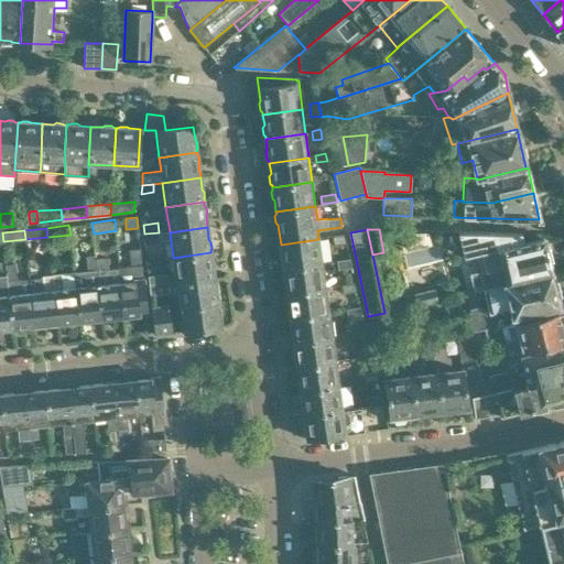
[(160,242),(159,232),(144,234),(145,245),(160,242)]
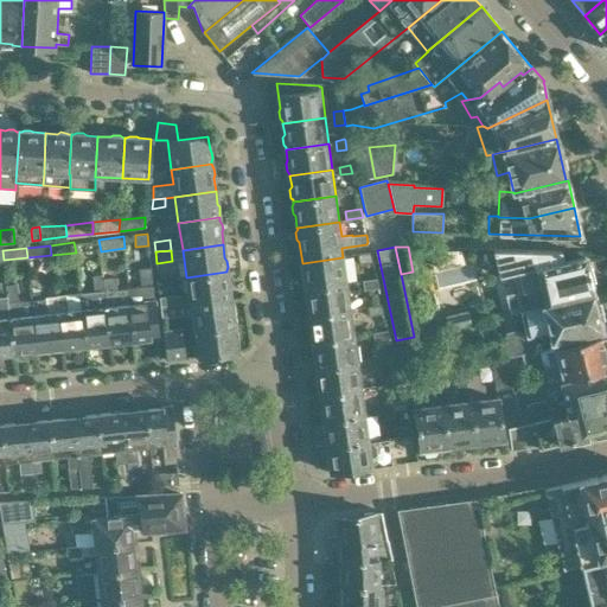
[(564,261),(562,251),(493,250),(500,275),(513,273),(519,293),(505,296),(509,314),(523,312),(522,311),(594,293),(585,255),(564,261)]
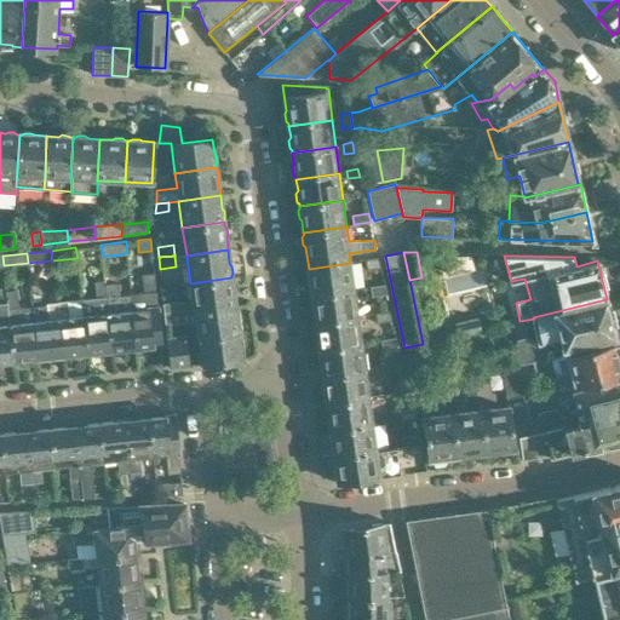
[(367,269),(380,267),(382,267),(379,257),(366,259),(367,269)]
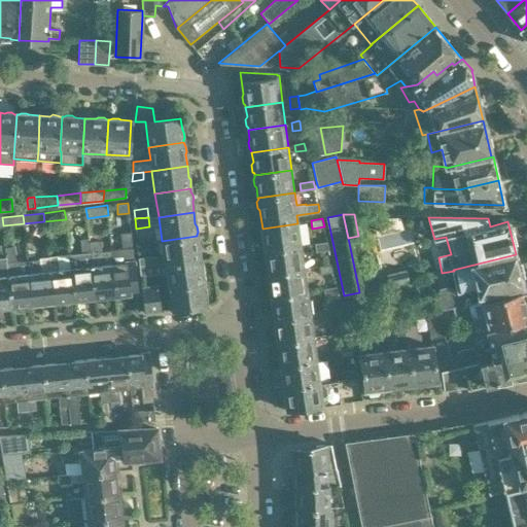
[(301,247),(297,223),(262,229),(264,239),(262,242),(262,248),(266,250),(266,251),(301,247)]
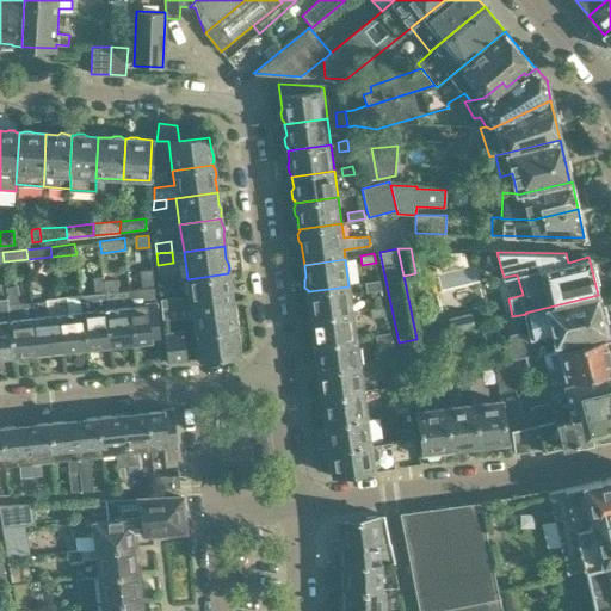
[(156,316),(150,269),(141,270),(143,289),(128,290),(134,343),(159,340),(156,316)]
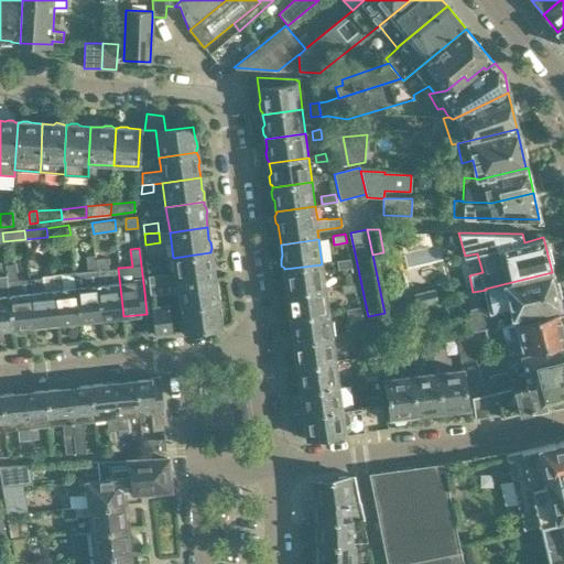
[(210,252),(173,258),(176,282),(214,278),(213,267),(214,263),(213,259),(210,256),(210,252)]
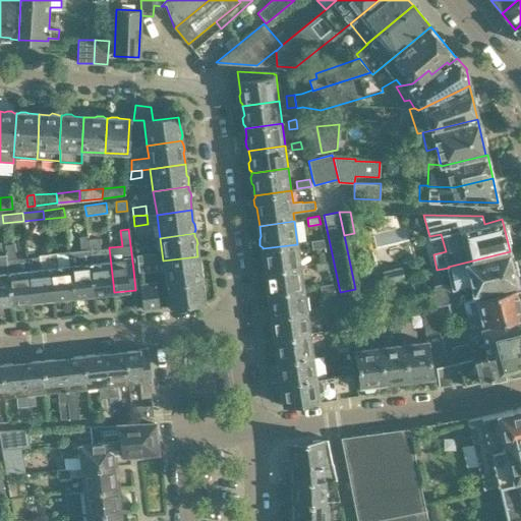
[(81,251),(68,252),(73,296),(75,296),(77,298),(82,297),(83,295),(94,294),(88,239),(88,236),(80,237),(81,251)]
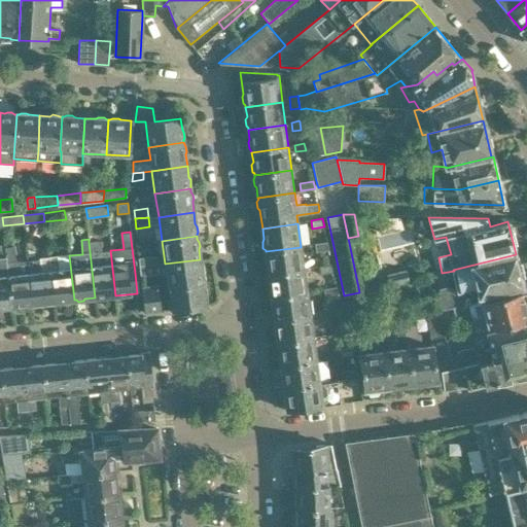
[(115,295),(110,250),(103,251),(101,241),(89,242),(95,297),(115,295)]
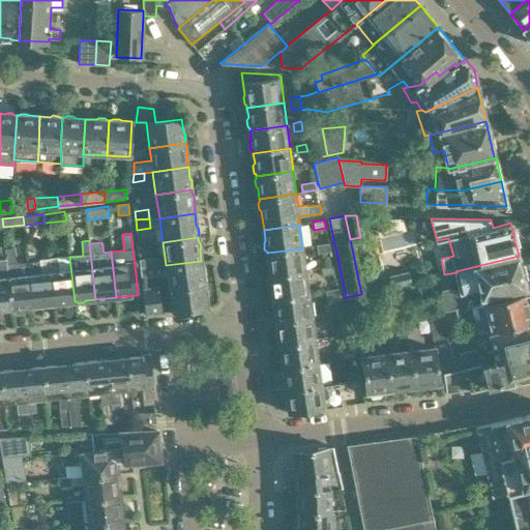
[(331,251),(329,243),(317,244),(318,253),(331,251)]
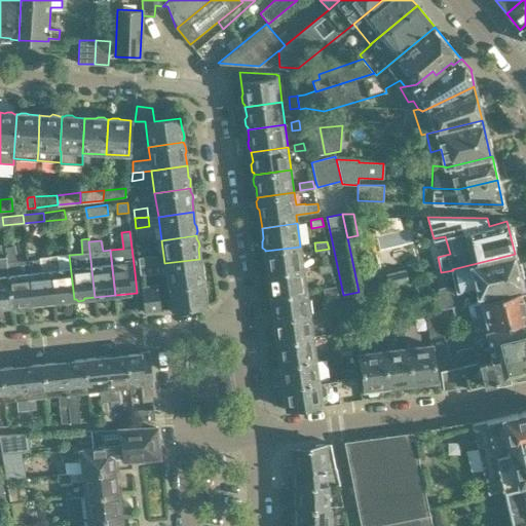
[(32,304),(28,260),(16,262),(14,246),(5,247),(6,257),(11,306),(32,304)]
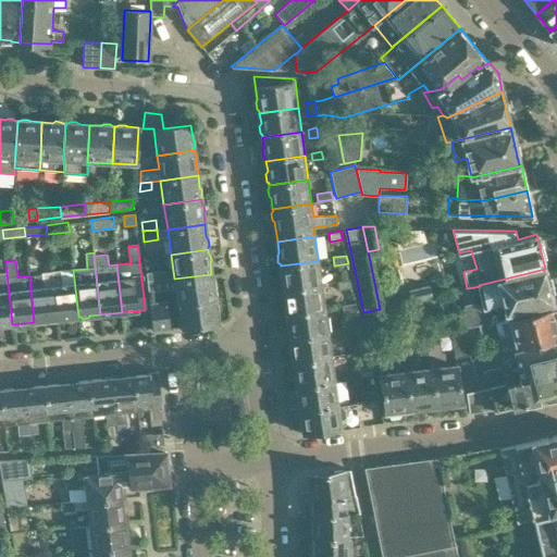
[(321,285),(318,261),(281,265),(282,276),(281,280),(281,287),(284,289),(284,291),(321,285)]
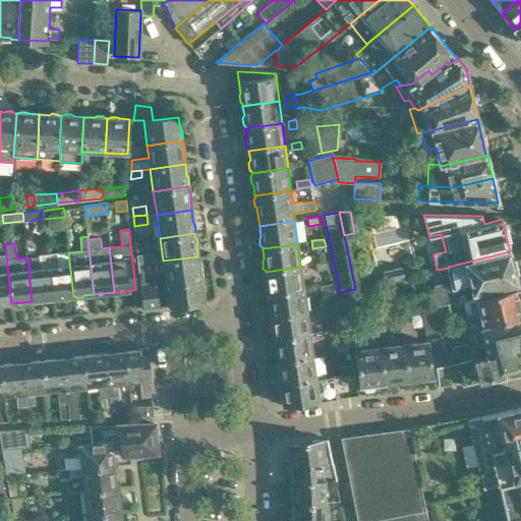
[(518,284),(510,251),(448,267),(449,268),(453,289),(445,284),(428,287),(432,306),(435,305),(435,307),(449,304),(474,298),(473,294),(518,284)]
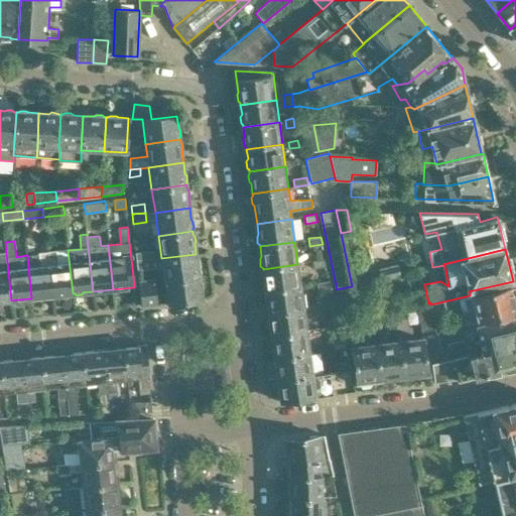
[(68,250),(56,251),(47,251),(52,295),(61,294),(63,296),(70,295),(71,294),(73,293),(68,250)]
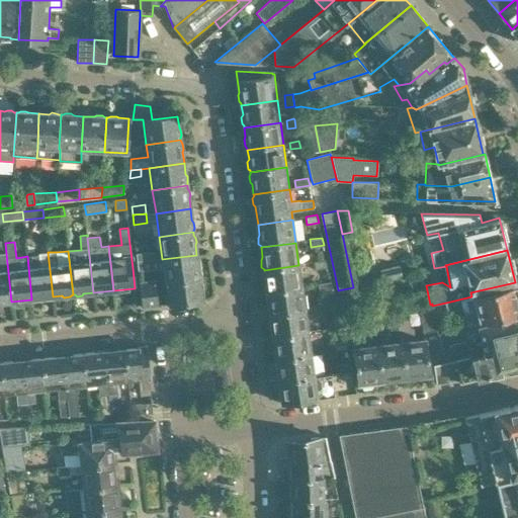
[(150,251),(137,253),(138,261),(151,260),(150,251)]
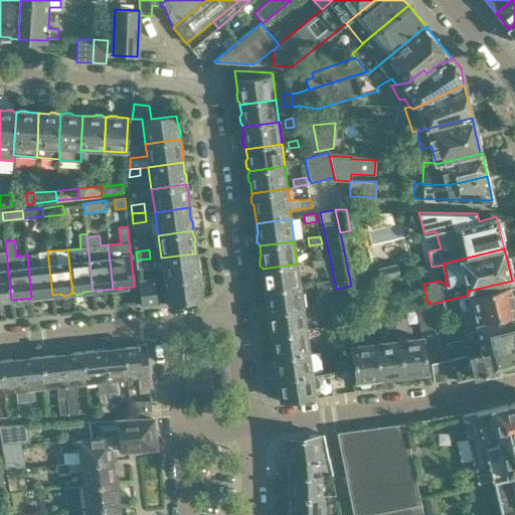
[(52,295),(47,250),(38,251),(39,253),(27,254),(31,298),(52,295)]
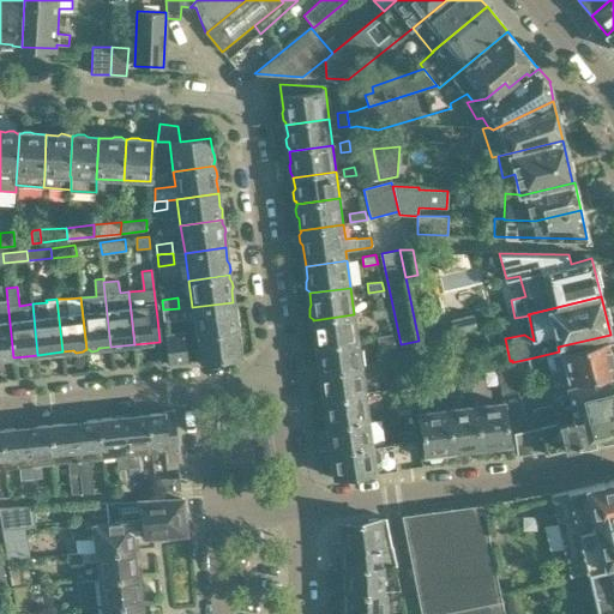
[(13,357),(7,300),(0,300),(0,360),(0,361),(2,359),(13,357)]
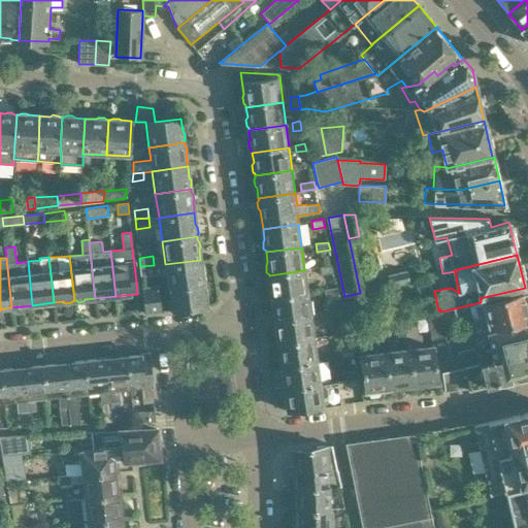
[(200,260),(165,264),(166,273),(168,288),(204,283),(203,283),(205,279),(204,275),(202,272),(200,260)]
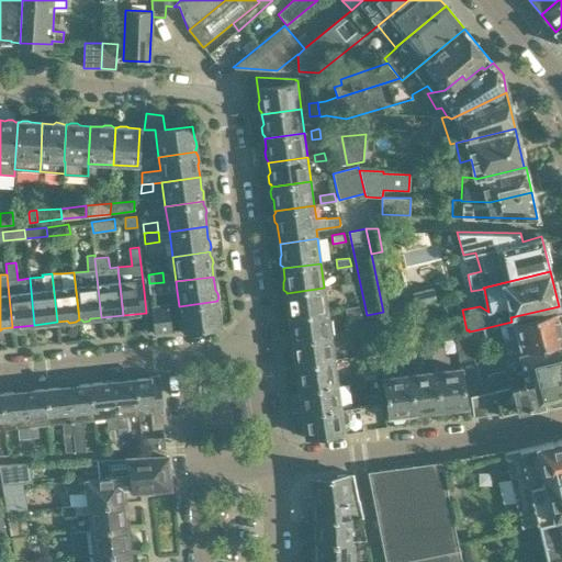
[(175,281),(164,282),(149,283),(150,294),(176,291),(175,281)]
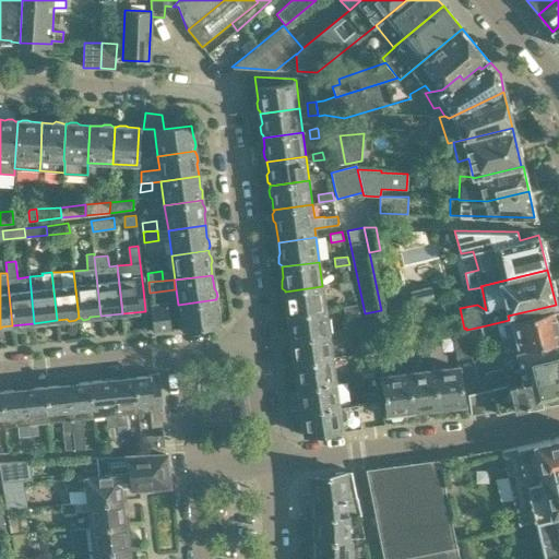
[(354,288),(353,280),(340,282),(341,290),(354,288)]
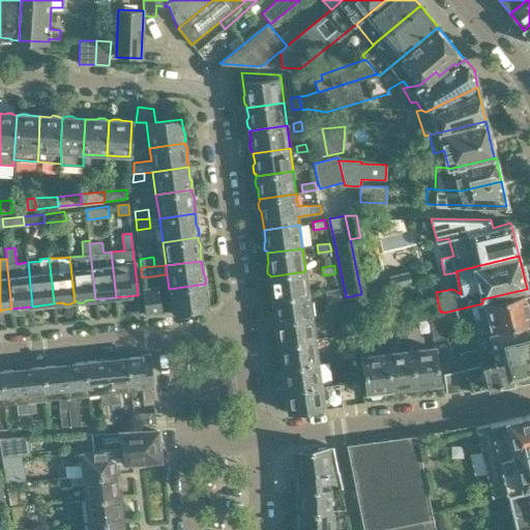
[(308,294),(305,271),(270,276),(271,286),(270,289),(271,296),(273,298),(308,294)]
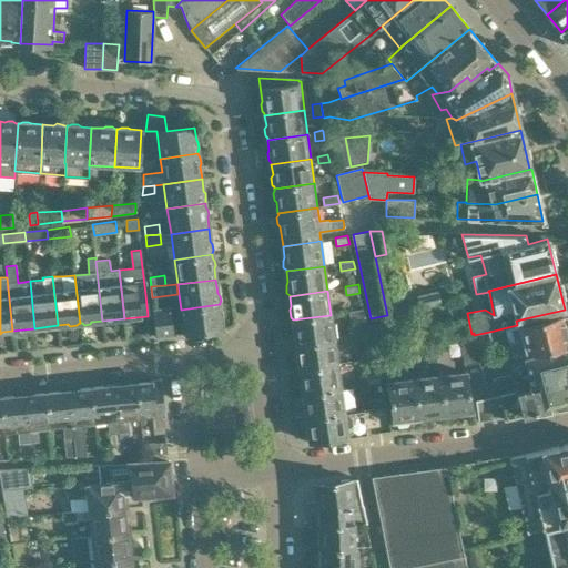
[(438,291),(417,295),(421,307),(440,302),(438,291)]
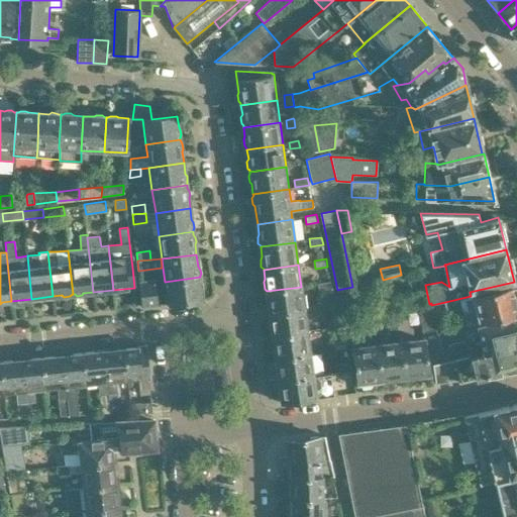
[(200,277),(165,282),(168,305),(199,301),(202,296),(200,277)]
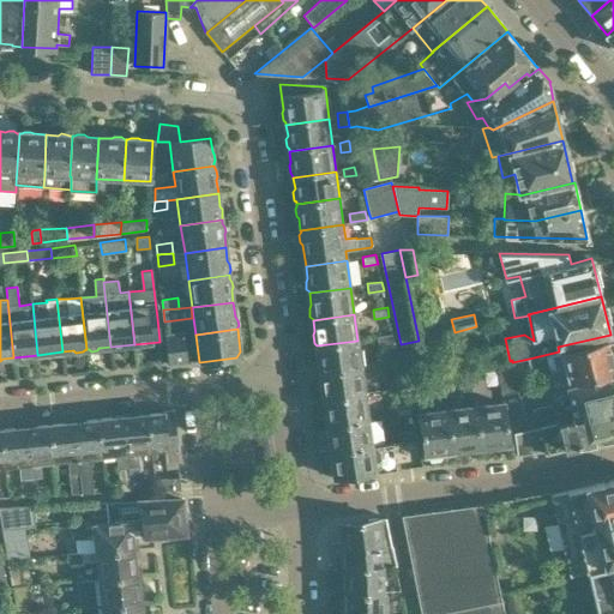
[(164,333),(168,366),(188,363),(185,331),(164,333)]
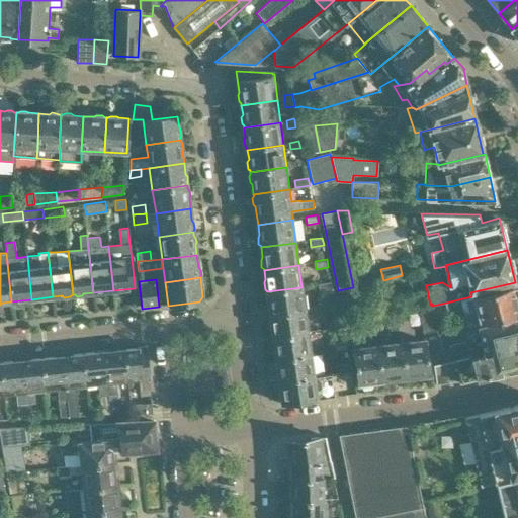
[(333,289),(331,281),(319,283),(320,292),(333,289)]
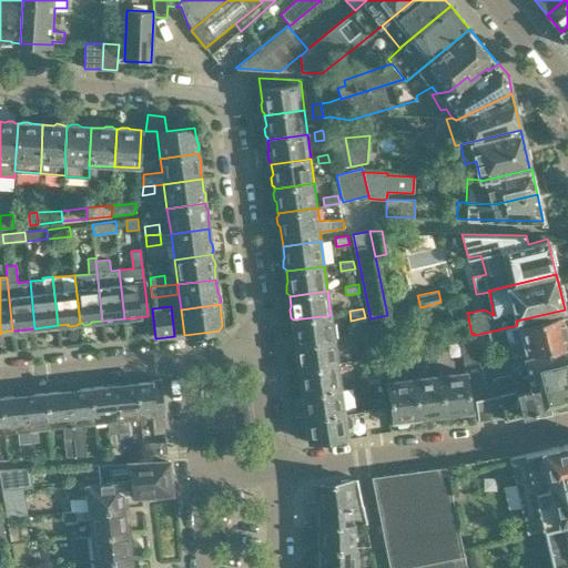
[(567,325),(565,314),(517,325),(489,332),(492,342),(507,337),(513,357),(513,359),(567,347),(567,325)]
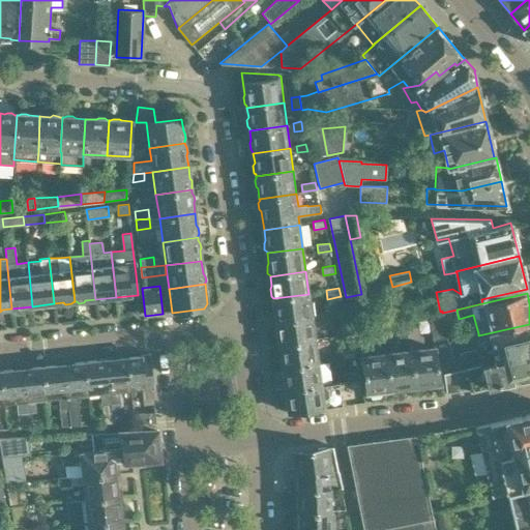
[(312,317),(308,294),(273,298),(274,308),(273,313),(274,319),(276,321),(312,317)]
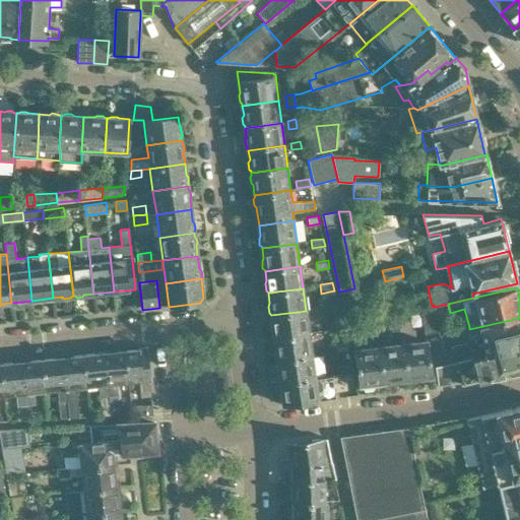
[(351,294),(341,296),(343,306),(353,304),(351,294)]
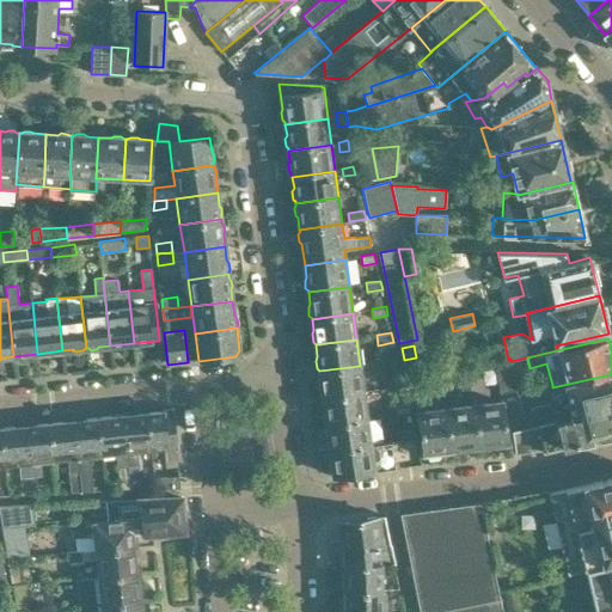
[(516,390),(510,361),(510,359),(508,360),(496,363),(501,392),(516,390)]
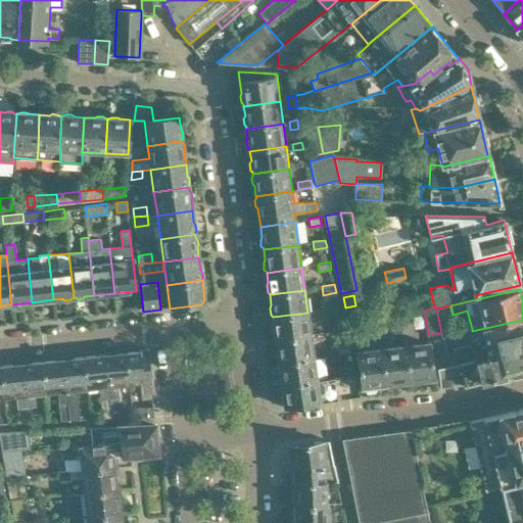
[(311,335),(307,313),(273,317),(273,319),(271,322),(272,329),(274,331),(276,339),(311,335)]
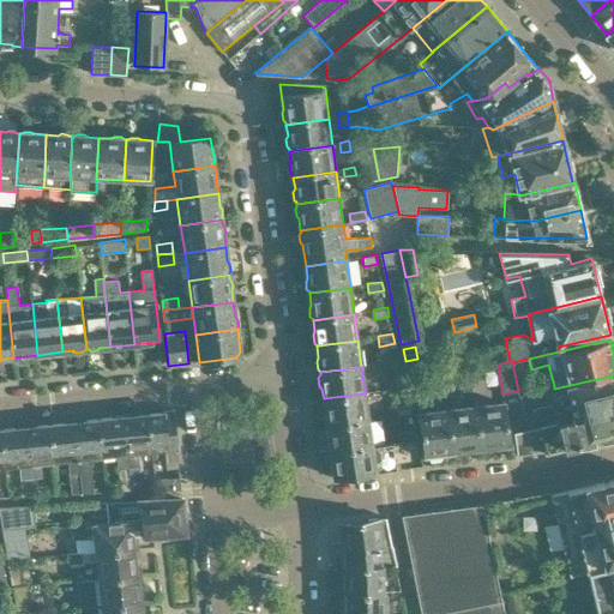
[(470,372),(461,373),(463,391),(474,389),(470,372)]
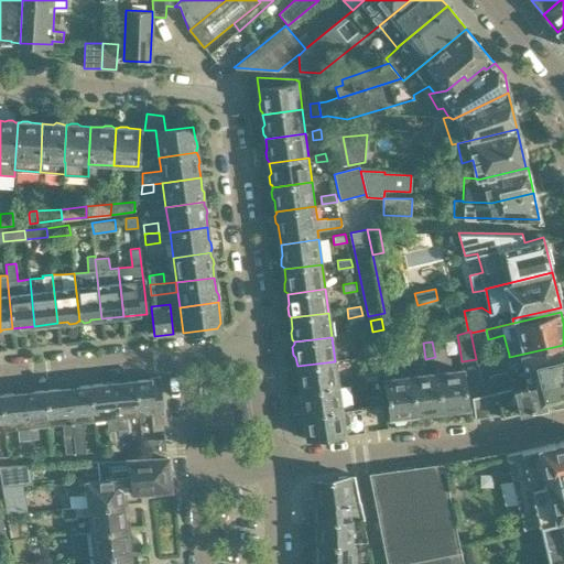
[(563,377),(563,345),(509,357),(509,355),(503,356),(508,373),(483,380),(478,364),(467,366),(472,390),(472,398),(563,377)]
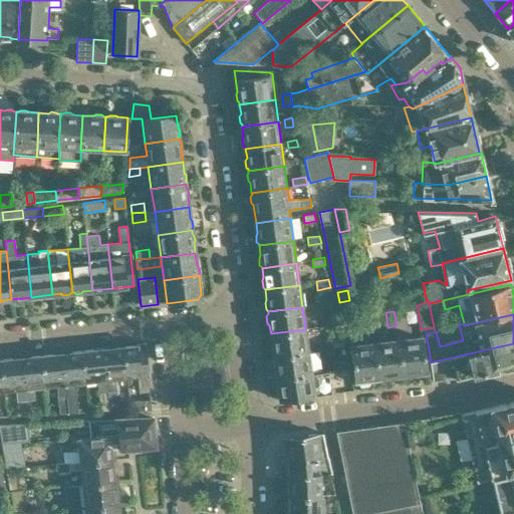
[(339,323),(337,315),(326,317),(327,325),(339,323)]
